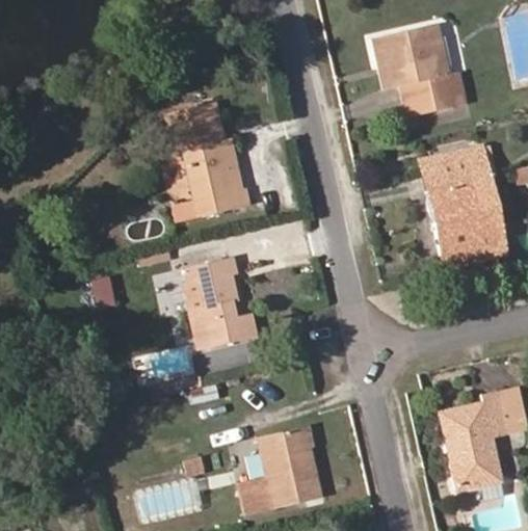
[(464,81),(460,71),(451,73),(440,24),(375,37),(381,68),(387,67),(391,88),(405,85),(413,115),(457,105),(453,83),(464,81)]
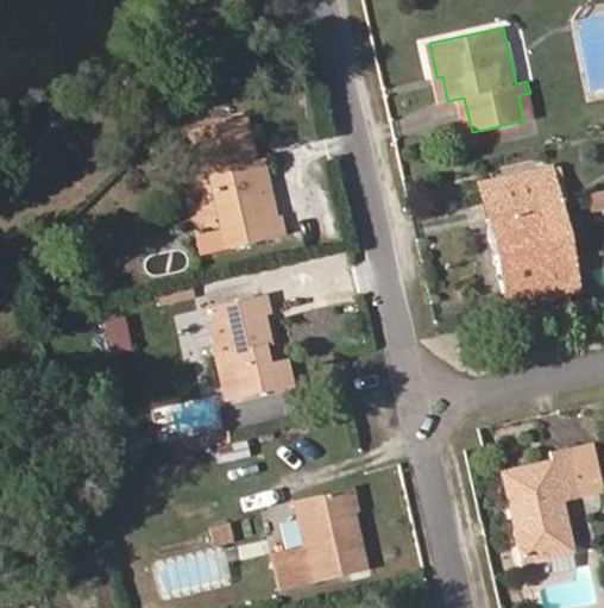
[(447,101),(442,76),(436,77),(442,102),(447,101)]
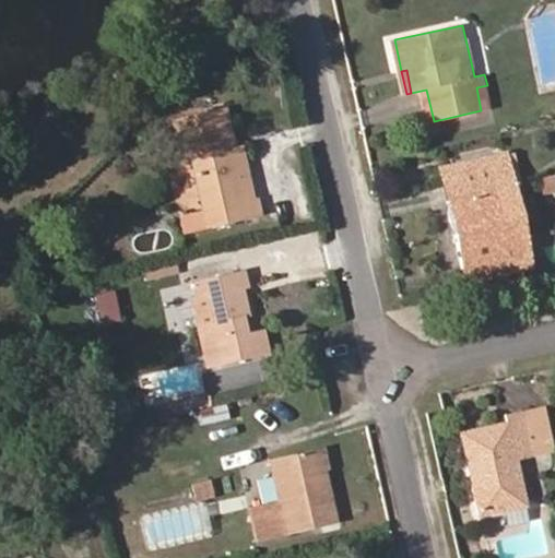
[(493,108),(487,85),(476,87),(481,110),(493,108)]
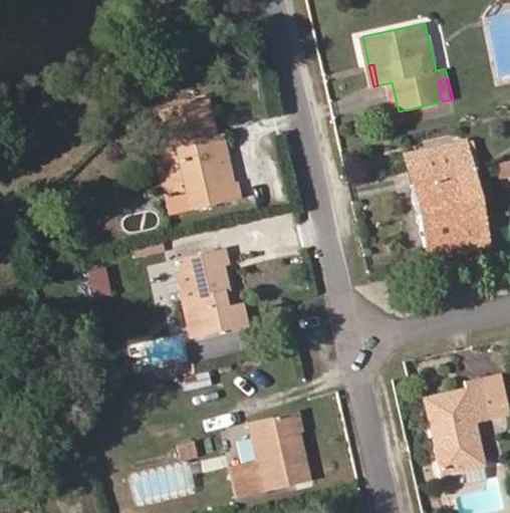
[(218,135),(211,98),(203,99),(210,131),(205,132),(207,138),(218,135)]
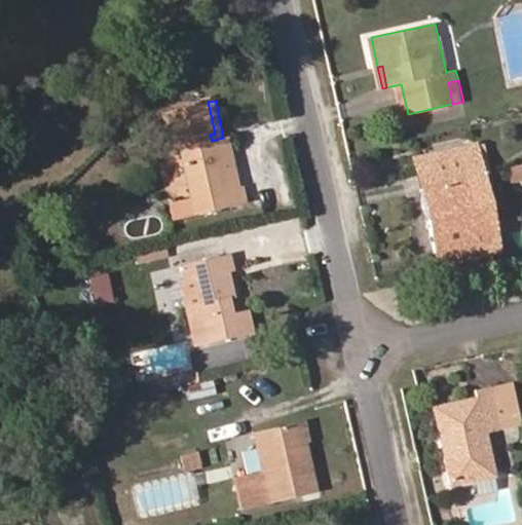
[(234,188),(223,138),(212,141),(210,135),(215,134),(208,102),(166,112),(174,147),(183,145),(195,197),(175,202),(178,219),(249,202),(245,186),(241,186),(234,188)]
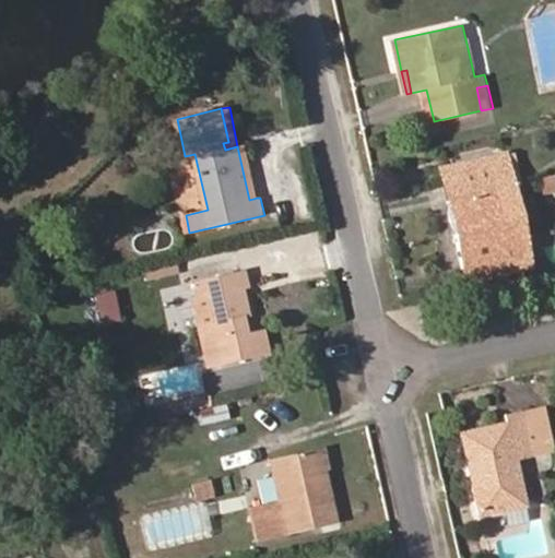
[(257,198),(245,144),(238,146),(249,200),(257,198)]
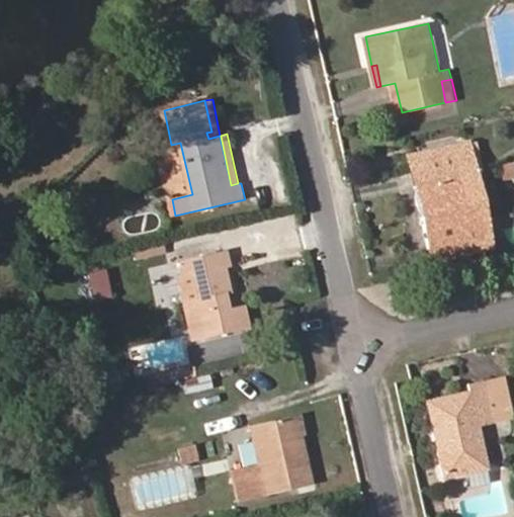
[(474,228),(463,183),(481,180),(472,143),(410,156),(417,187),(423,186),(430,216),(424,217),(433,260),(495,247),(490,225),(474,228)]
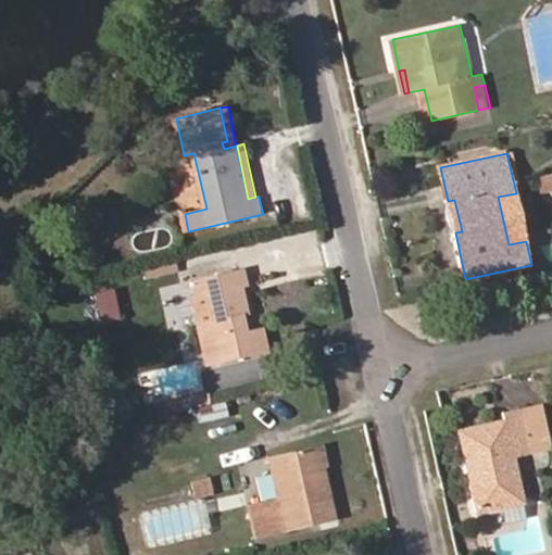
[(551,176),(541,178),(542,189),(551,188),(551,176)]
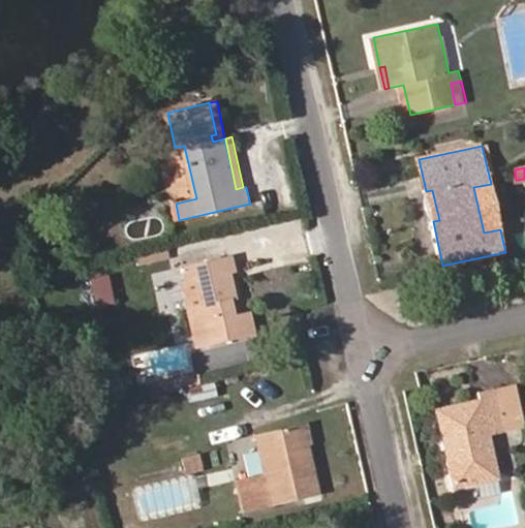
[(500,229),(491,184),(473,187),(484,233),(500,229)]
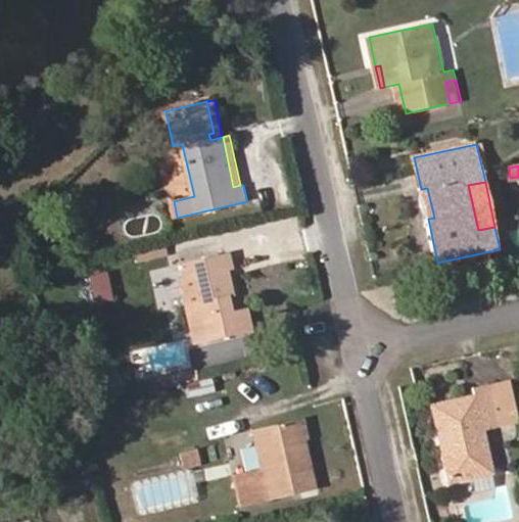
[(434,218),(427,188),(421,189),(428,219),(434,218)]
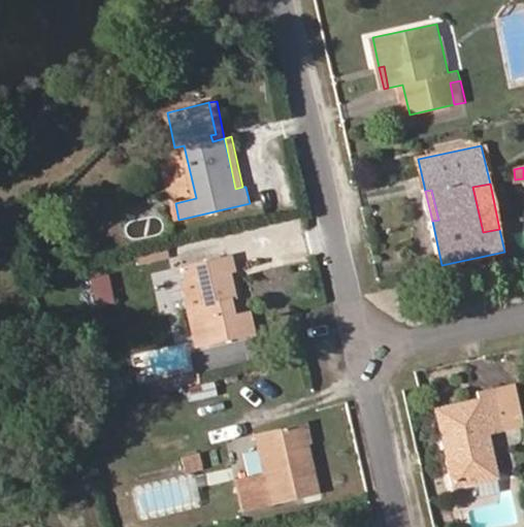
[(236,315),(233,300),(238,298),(232,272),(236,271),(232,255),(187,265),(190,282),(185,283),(200,347),(257,333),(252,310),(236,315)]
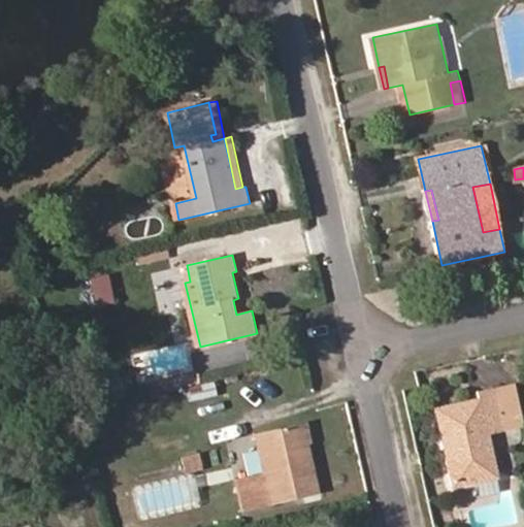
[(117,301),(110,275),(94,280),(100,305),(117,301)]
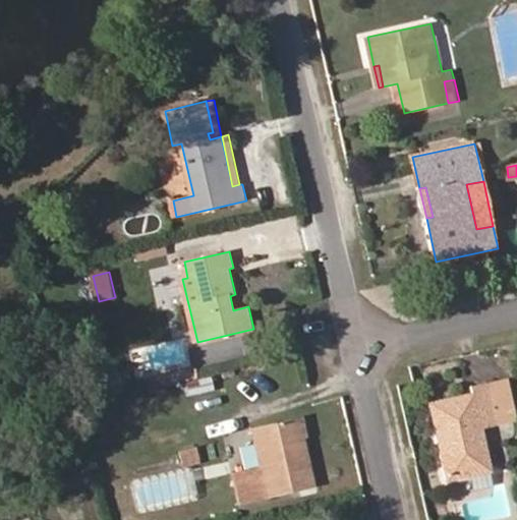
[(218,389),(215,377),(188,383),(191,395),(218,389)]
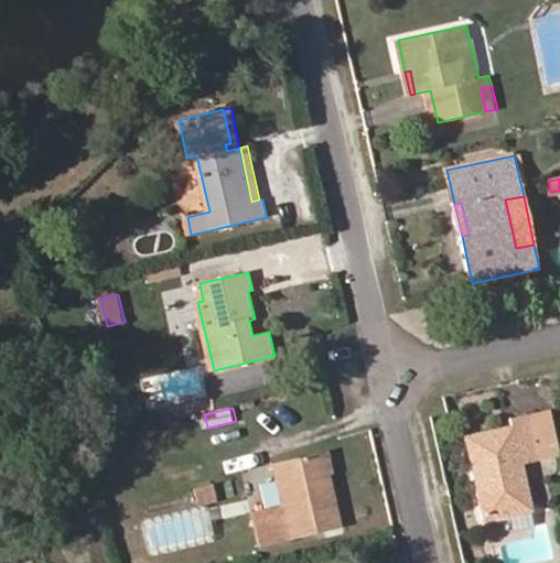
[(557,439),(550,409),(531,413),(538,443),(557,439)]
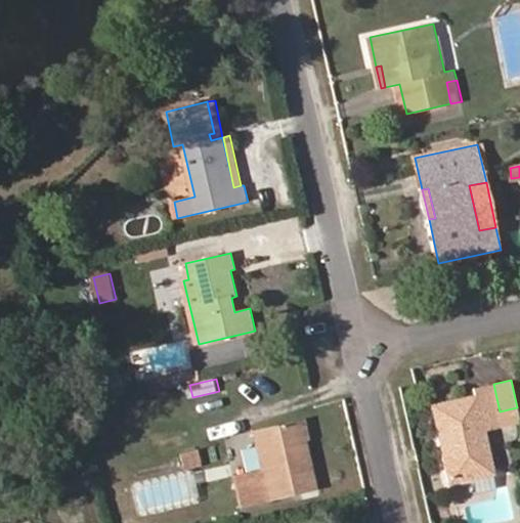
[(494,465),(486,429),(503,426),(502,421),(519,418),(517,407),(500,411),(493,384),(476,388),(477,396),(435,405),(444,444),(446,443),(448,452),(446,453),(452,483),(476,477),(474,470),(494,465)]
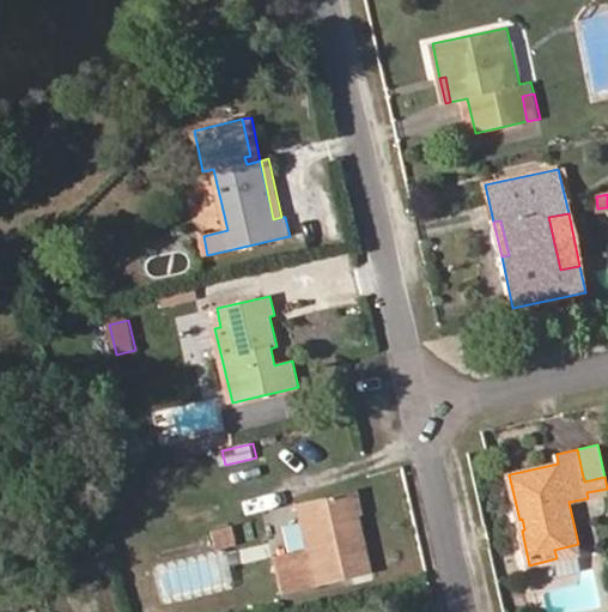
[(364,515),(358,489),(345,492),(353,529),(362,527),(359,516),(364,515)]
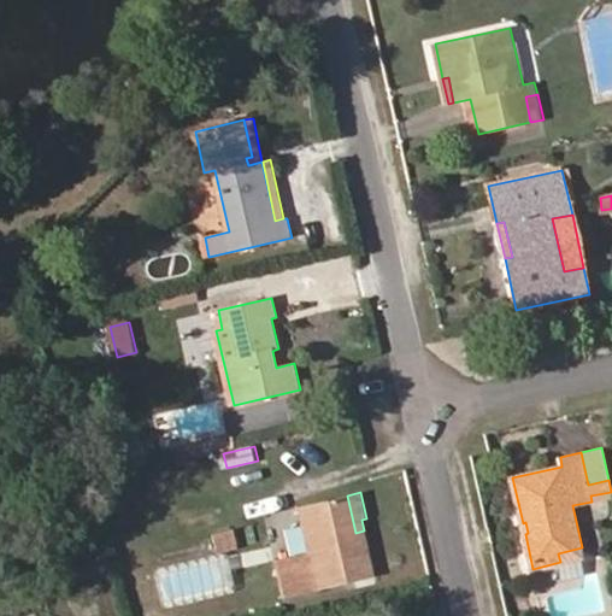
[(611,492),(590,496),(592,502),(611,497),(611,492)]
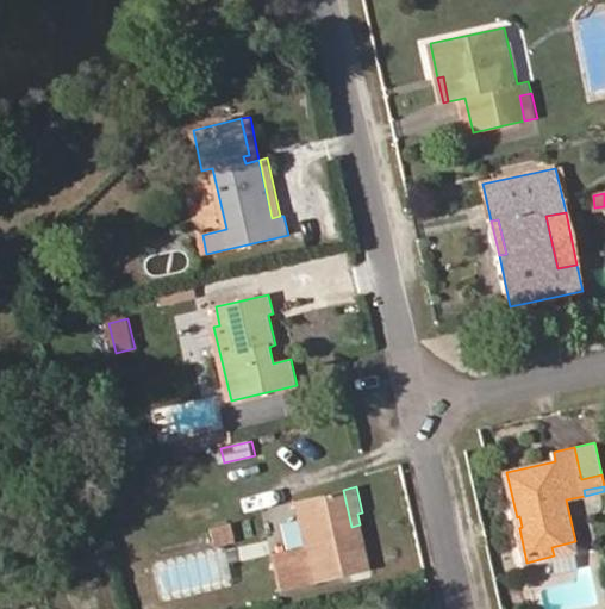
[(370,571),(360,524),(351,527),(343,490),(298,499),(309,546),(279,553),(287,590),(370,571)]
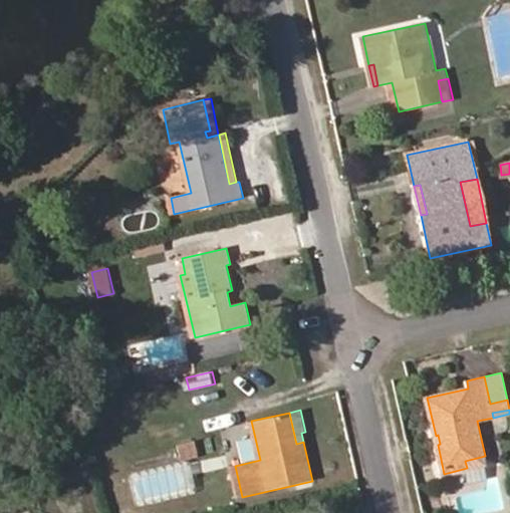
[(200,454),(197,441),(181,446),(184,459),(200,454)]
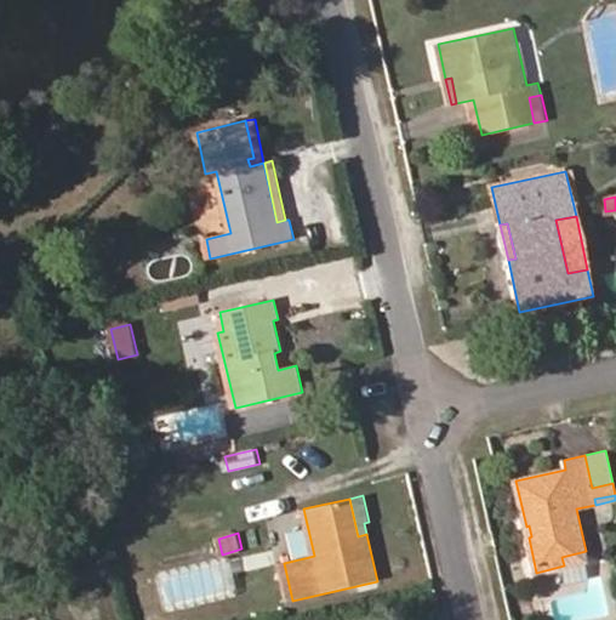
[(588,561),(586,551),(562,557),(564,566),(588,561)]
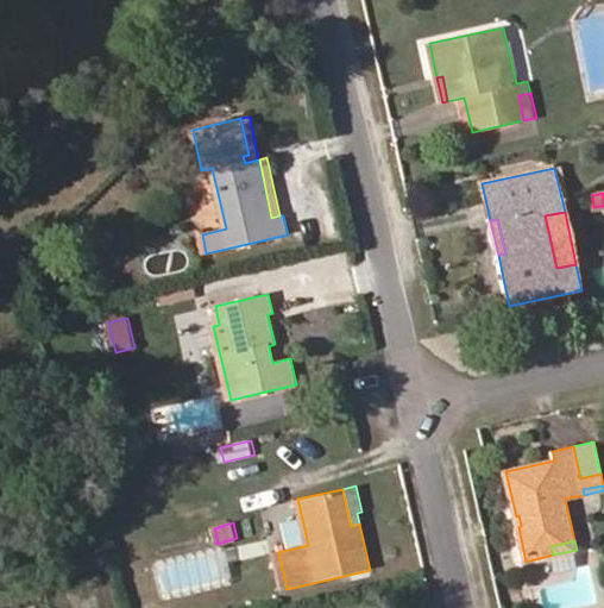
[(157,562),(164,595),(234,580),(227,547),(157,562)]
